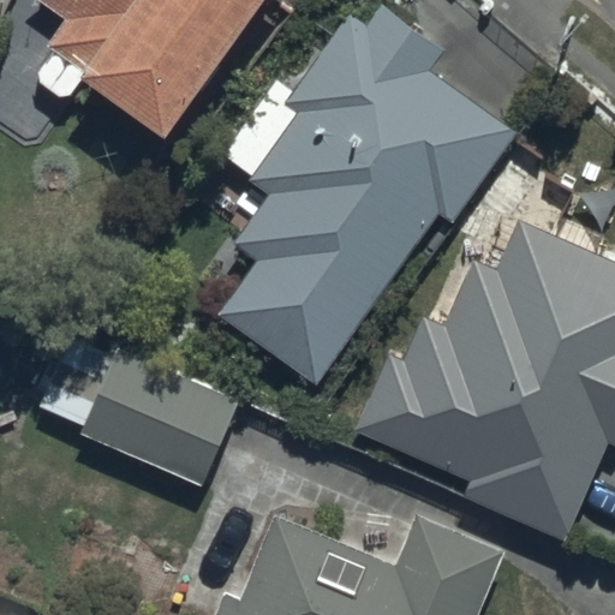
[(37,0),(66,23),(47,47),(165,137),(264,0),(37,0)]
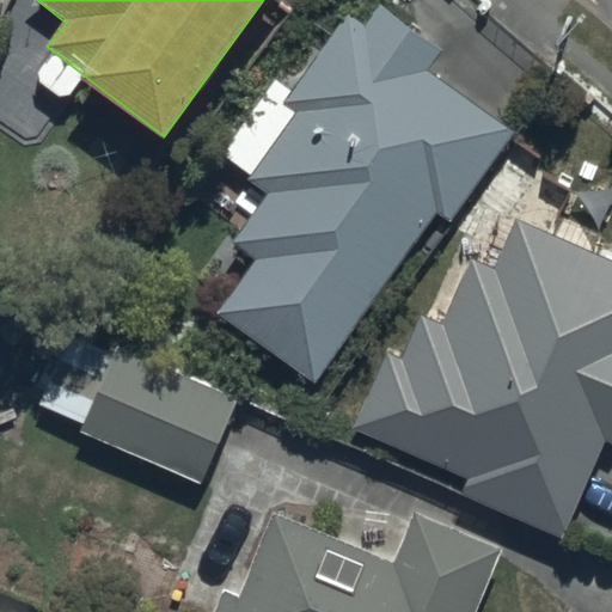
[(440,42),(380,0),(377,0),(362,20),(348,10),(285,99),(293,105),(245,171),(267,187),(231,236),(252,251),(214,305),(317,378),(435,212),(450,222),(516,128),(424,63),(440,42)]
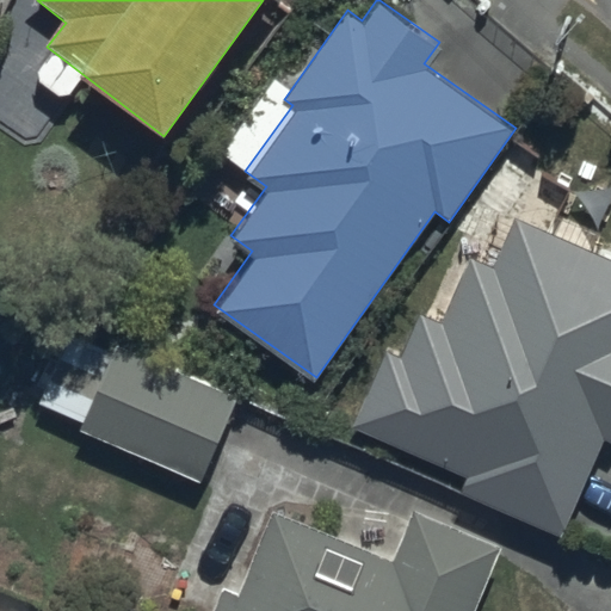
[(610,258),(514,218),(494,267),(469,257),(443,321),(419,312),(400,355),(384,349),(351,429),(458,474),(451,492),(565,538),(605,440),(610,443),(610,258)]
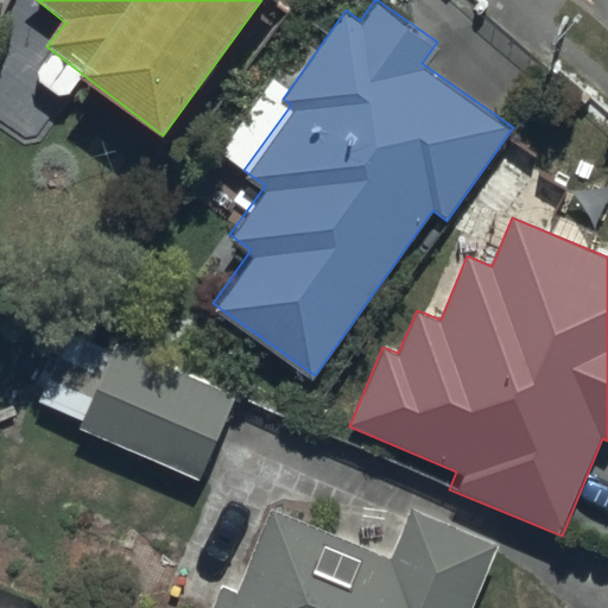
[(112,352),(69,331),(64,341),(23,322),(0,371),(0,373),(37,391),(33,398),(83,420),(80,428),(198,482),(238,396),(116,341),(112,352)]
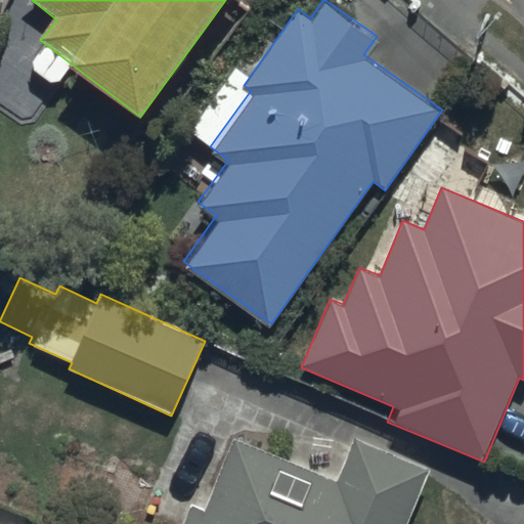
[(337,482),(233,437),(203,506),(192,501),(182,523),(410,523),(432,476),(354,442),(337,482)]
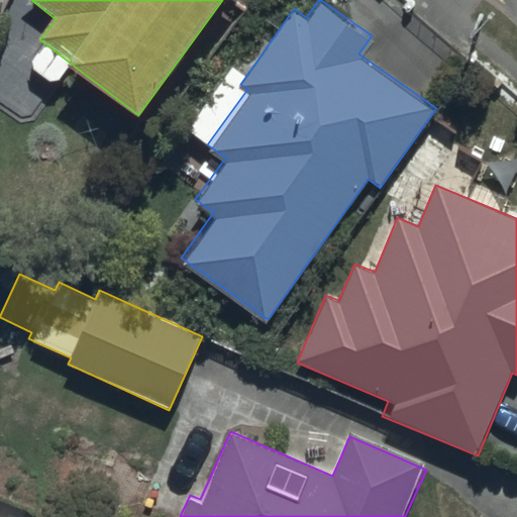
All buildings are outlined.
